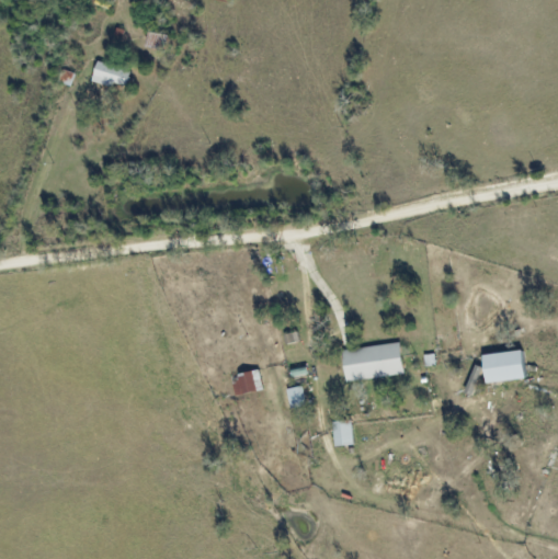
[(125,88),(131,69),(97,59),(91,78),(125,88)]
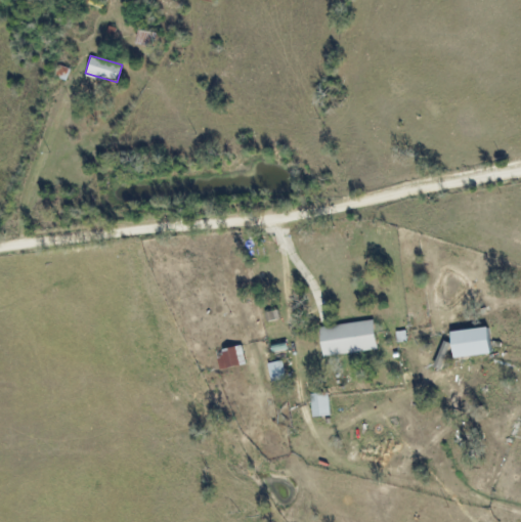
[(323,356),(378,348),(374,318),(319,327),(323,356)]
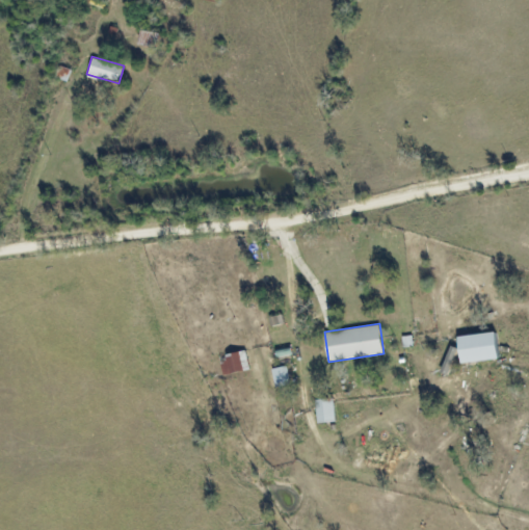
[(456,335),(459,362),(497,359),(495,332),(456,335)]
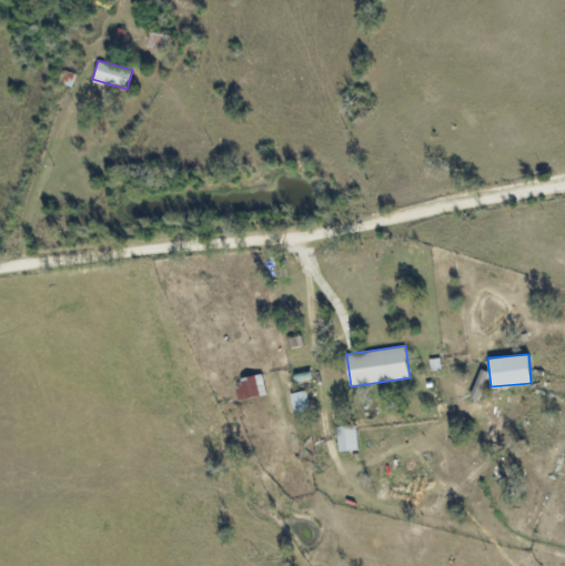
[(430,357),(430,370),(440,369),(440,357),(430,357)]
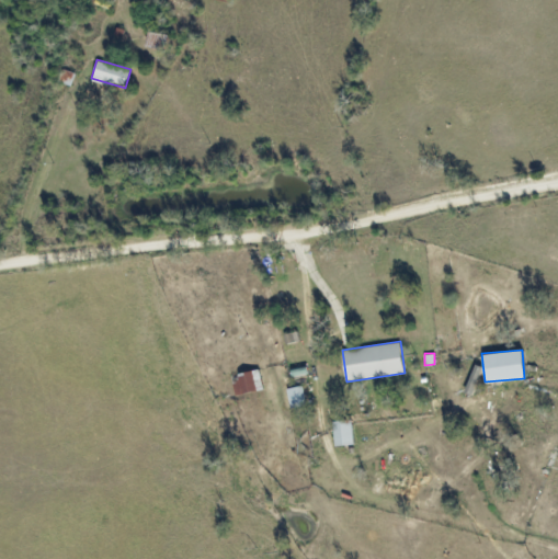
[(263,387),(259,368),(230,377),(236,395),(263,387)]
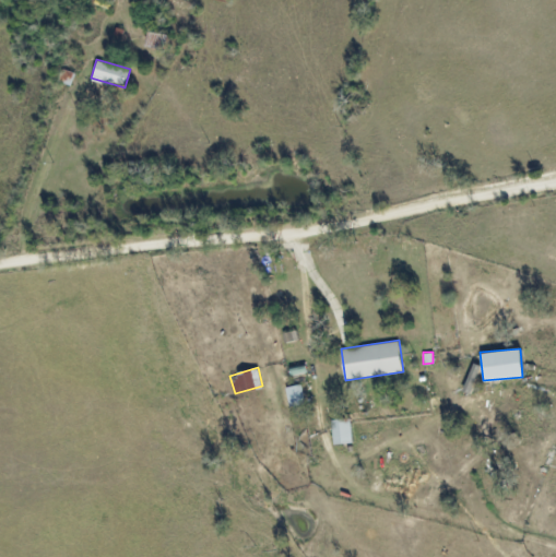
[(285,387),(290,406),(305,403),(300,383),(285,387)]
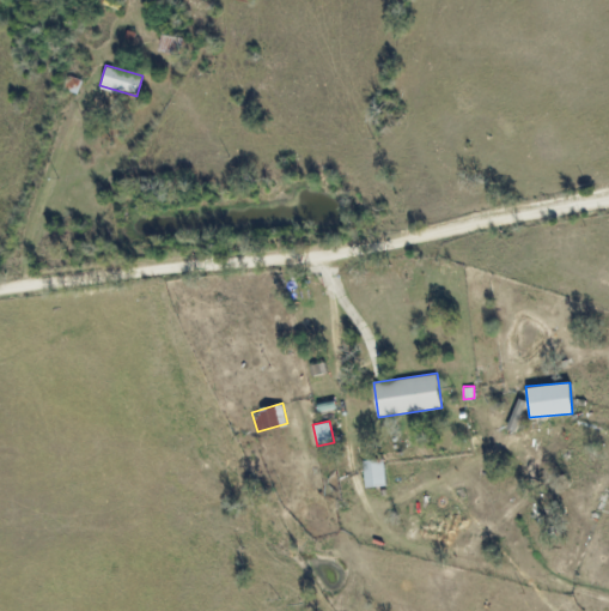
[(384,459),(363,460),(364,487),(385,485),(384,459)]
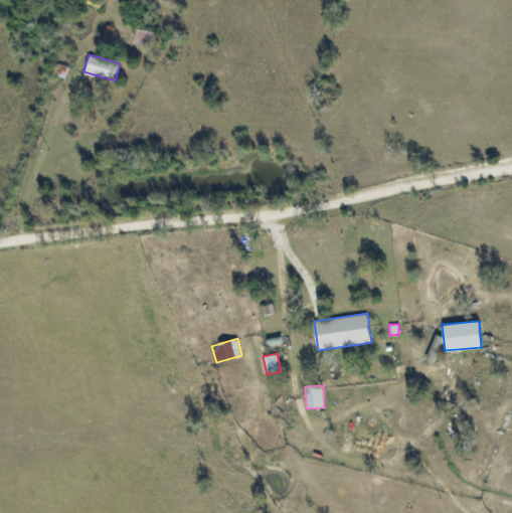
All buildings are outlined.
